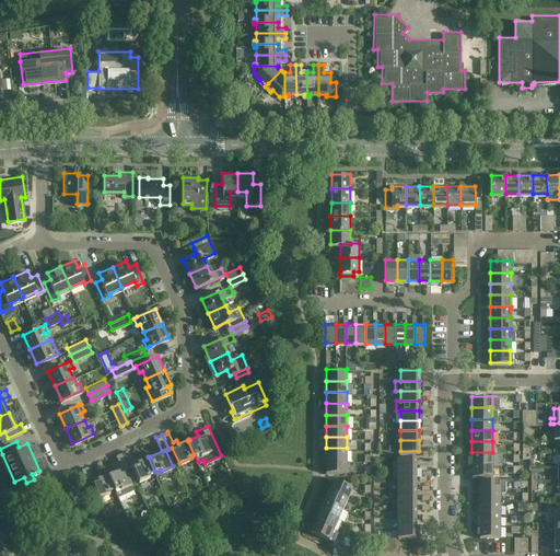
[(347,448),(326,448),(326,460),(347,460),(347,448)]
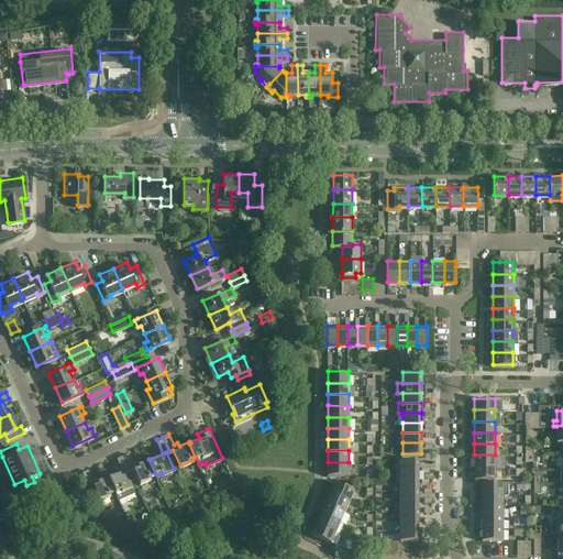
[(139,463),(136,459),(133,460),(129,451),(122,453),(129,468),(133,467),(140,482),(152,477),(151,475),(155,473),(148,459),(139,463)]
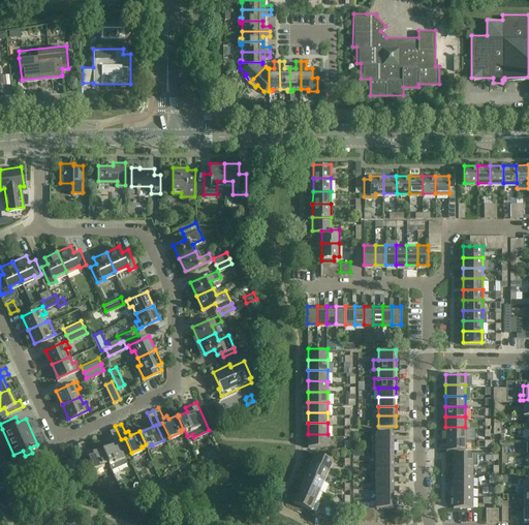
[(121,439),(115,426),(110,428),(114,437),(110,439),(112,443),(102,448),(107,460),(109,462),(112,468),(127,461),(119,443),(118,441),(121,439)]
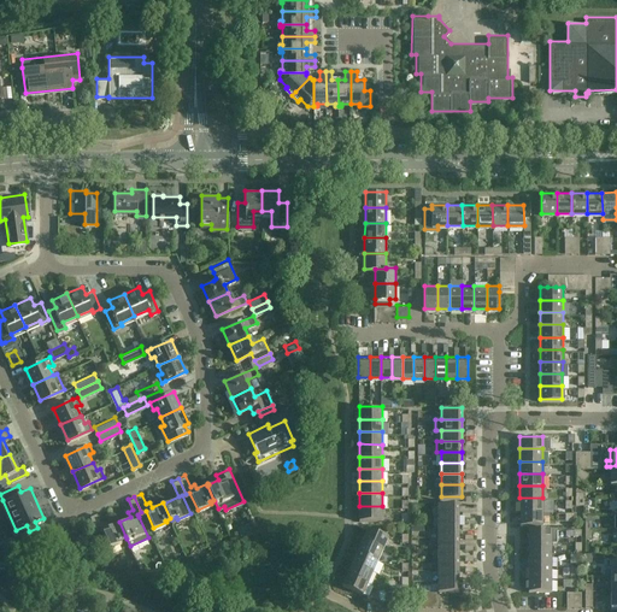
[(542,498),(519,498),(519,510),(542,510),(542,498)]
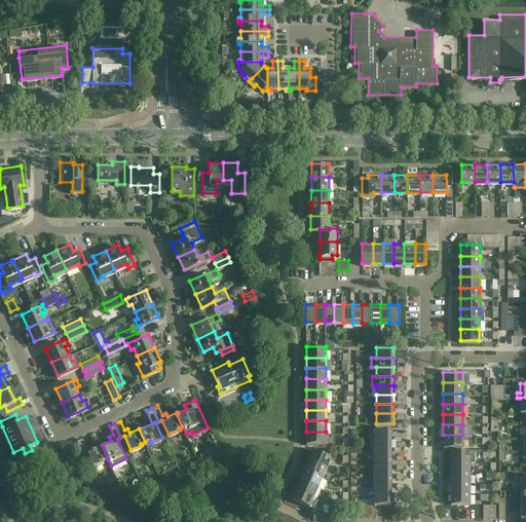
[(390,427),(373,427),(373,438),(390,438),(390,427)]
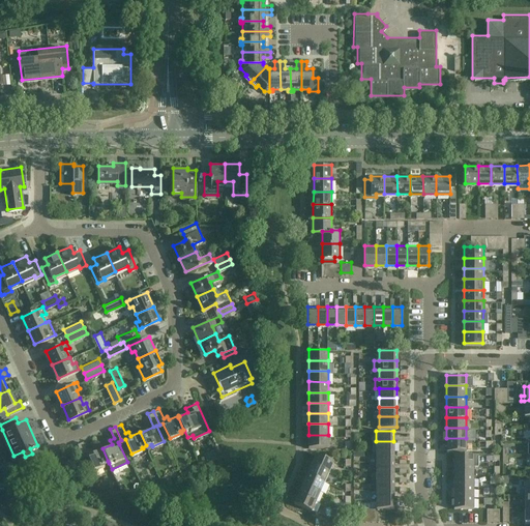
[(308,445),(328,445),(328,435),(308,435),(308,445)]
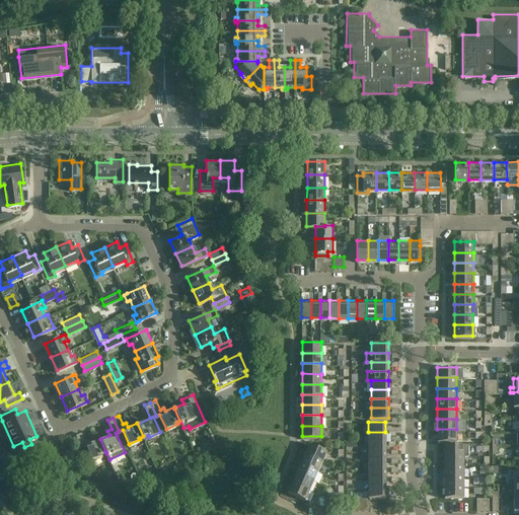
[(437,440),(456,440),(456,429),(437,429),(437,440)]
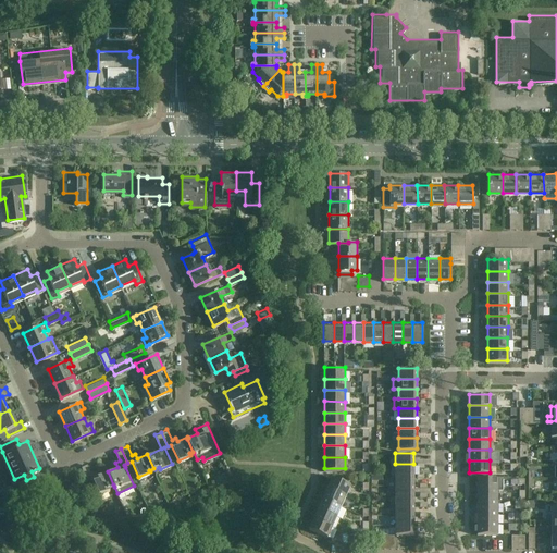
[(109,487),(113,484),(108,471),(108,470),(98,475),(96,470),(91,472),(87,463),(81,465),(88,480),(91,478),(99,494),(110,489),(109,487)]
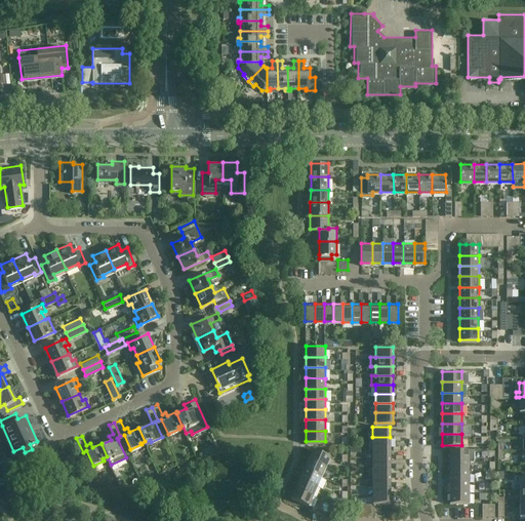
[(372,446),(390,446),(390,437),(372,437),(372,446)]
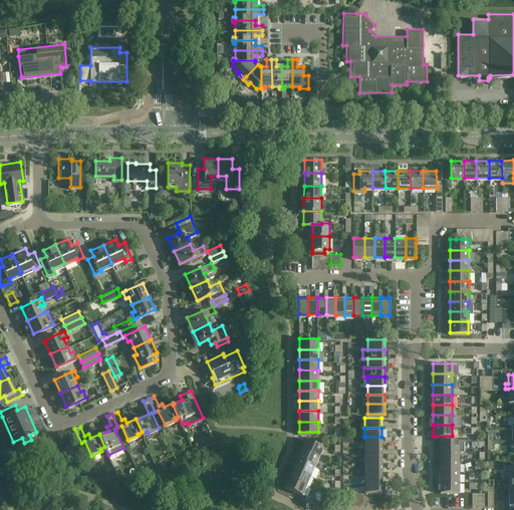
[(364,446),(381,446),(381,437),(364,437),(364,446)]
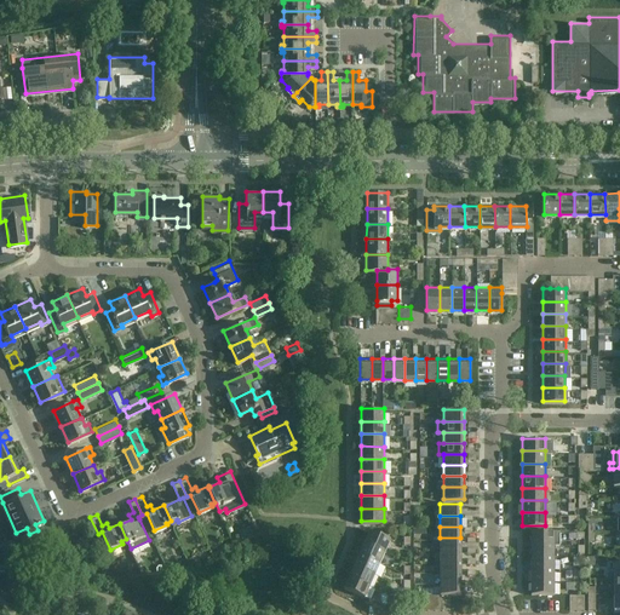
[(365,540),(385,550),(390,538),(369,528),(365,540)]
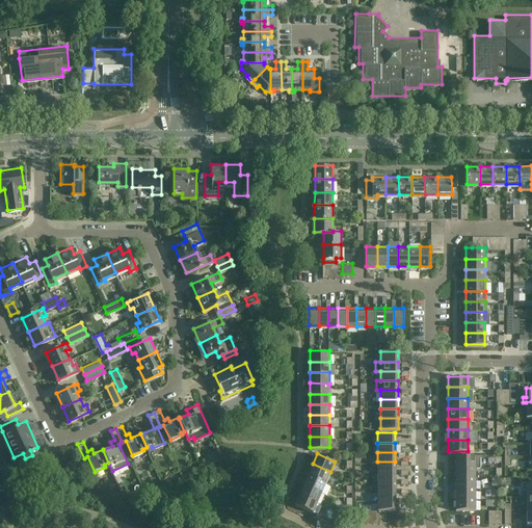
[(475,454),(455,454),(455,466),(475,466),(480,466),(480,454),(475,454)]
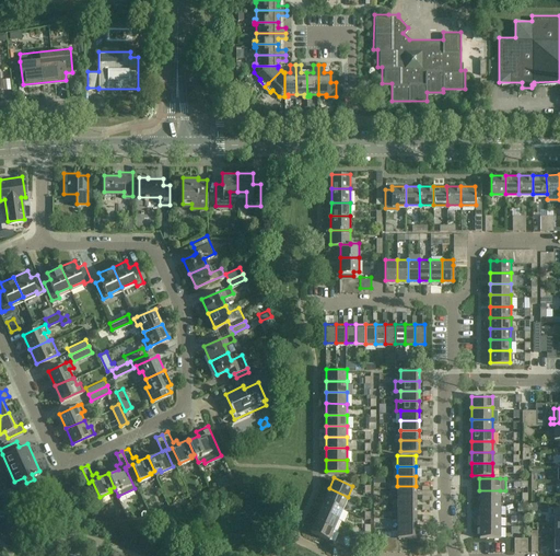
[(397,496),(416,496),(416,486),(397,486),(397,496)]
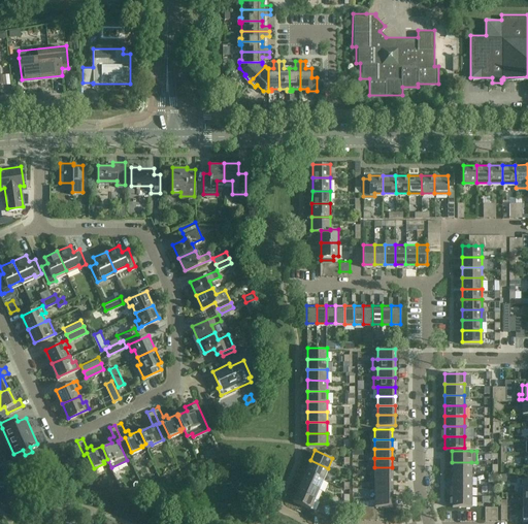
[(328,468),(310,460),(305,469),(324,478),(328,468)]
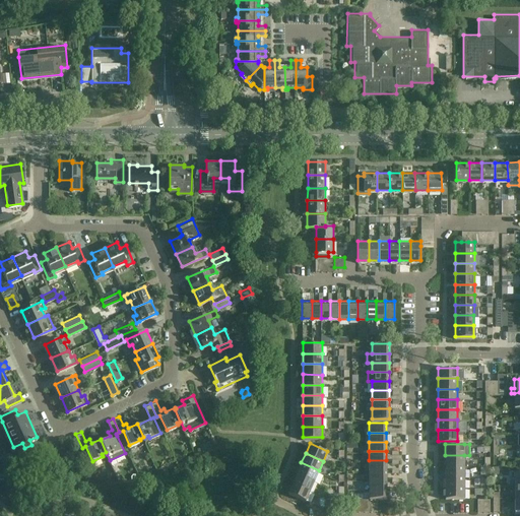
[(445,465),(464,465),(464,455),(445,455),(445,465)]
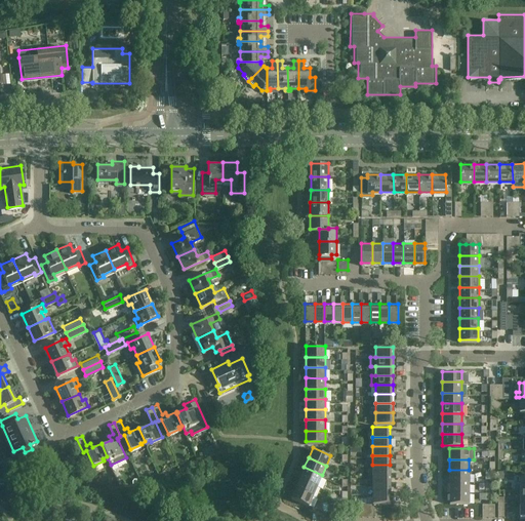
[(372,474),(390,474),(390,465),(372,465),(372,474)]
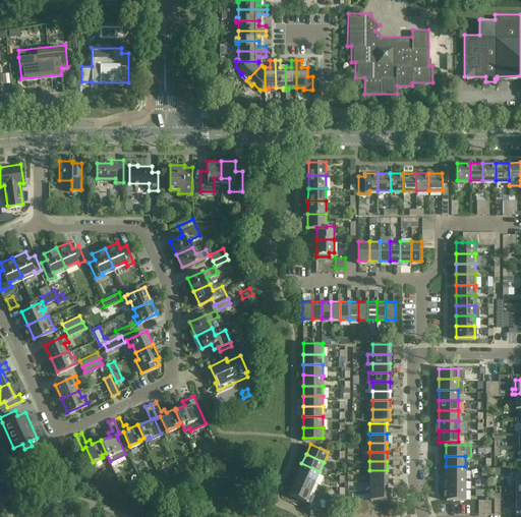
[(297,472),(315,480),(320,471),(301,463),(297,472)]
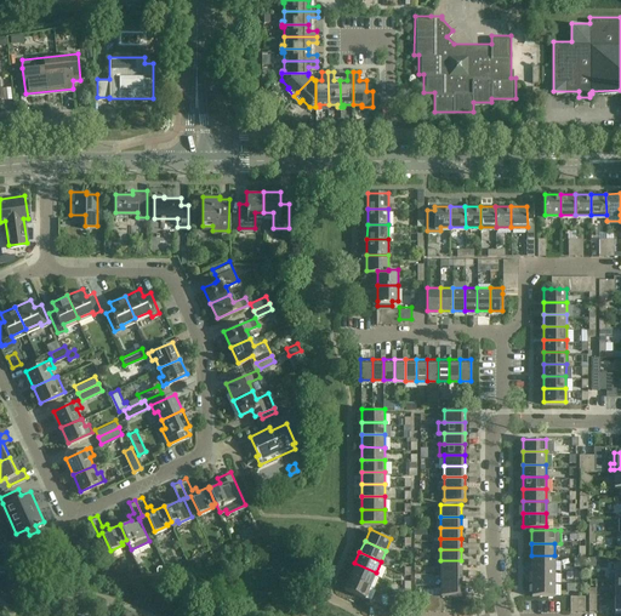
[(554,555),(531,555),(531,568),(554,568),(554,555)]
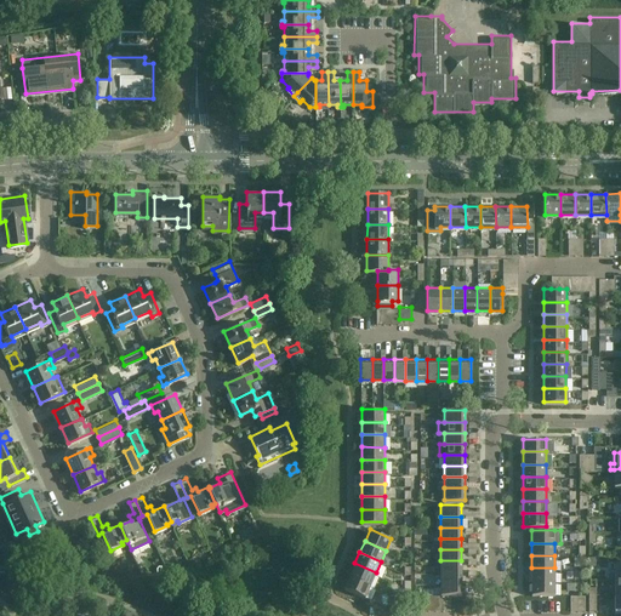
[(440,571),(461,571),(461,560),(440,560),(440,571)]
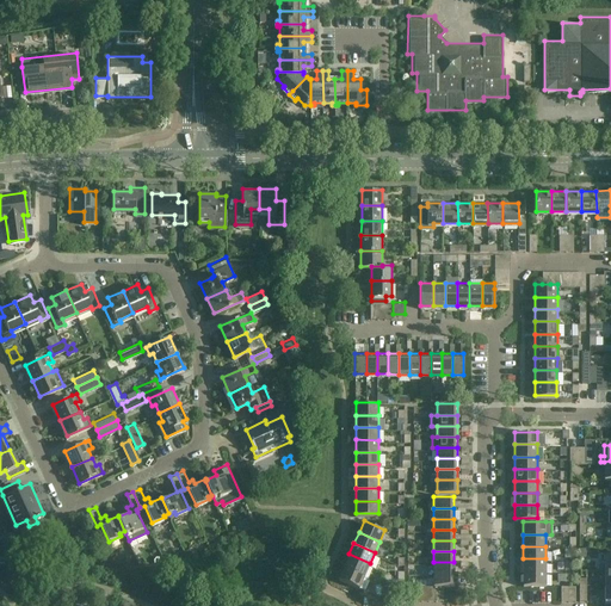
[(610,551),(604,552),(600,552),(600,558),(604,558),(604,568),(610,567),(610,551)]
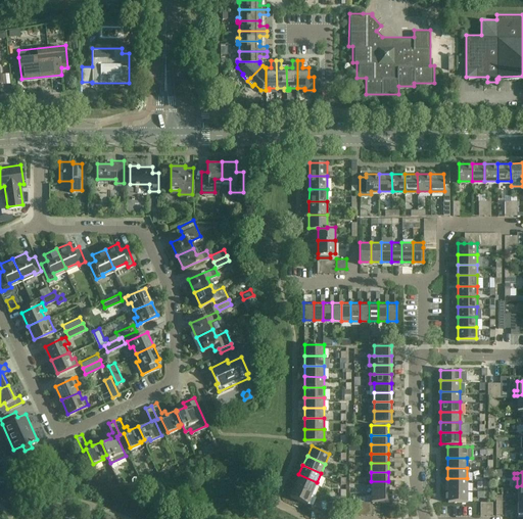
[(317,482),(298,474),(294,484),(312,492),(317,482)]
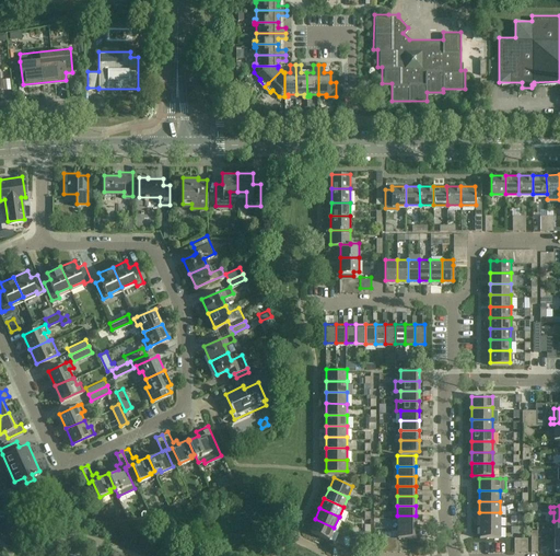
[(479,523),(500,523),(500,512),(479,512),(479,523)]
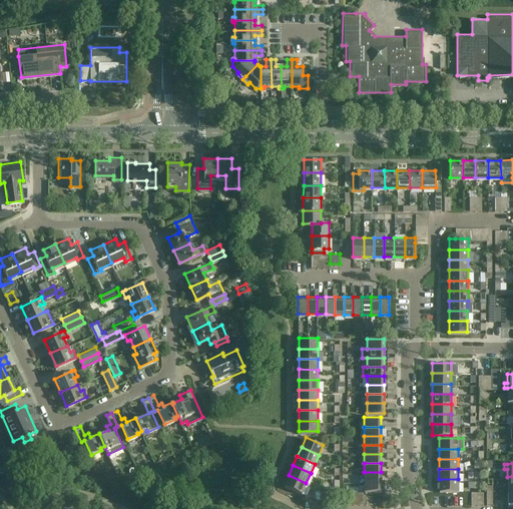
[(364,481),(381,481),(381,472),(364,472),(364,481)]
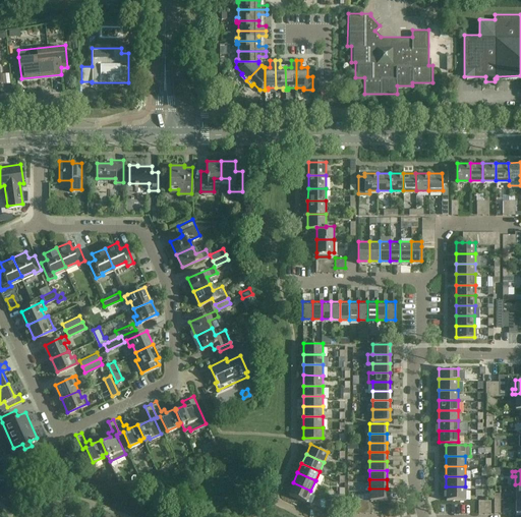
[(310,491),(293,482),(289,493),(306,501),(310,491)]
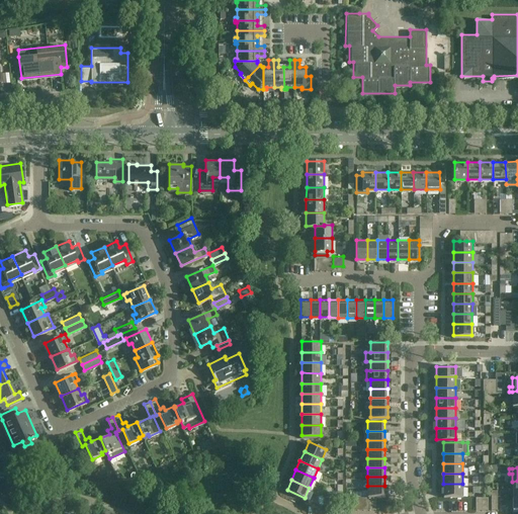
[(443,495),(462,495),(462,484),(443,484),(443,495)]
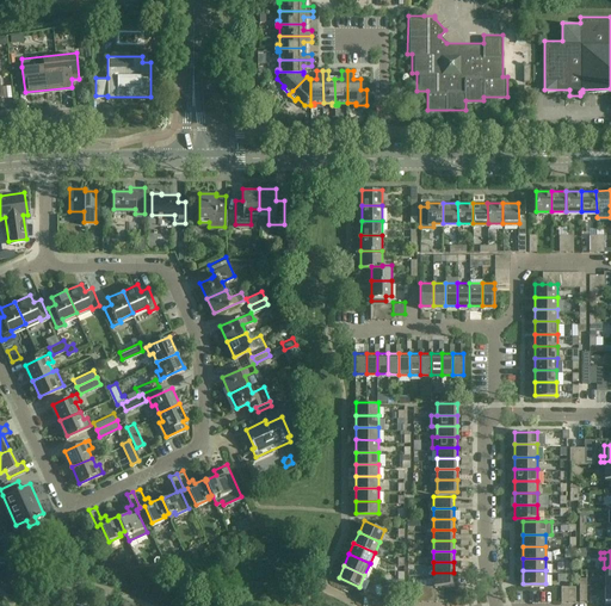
[(454,573),(433,573),(433,583),(436,583),(444,583),(454,583),(454,573)]
